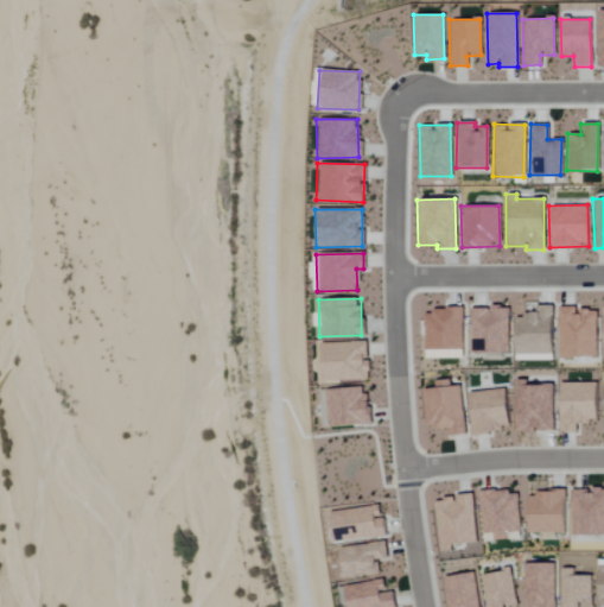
[(515,355),(552,354),(552,305),(533,305),(533,315),(514,315),(515,355)]
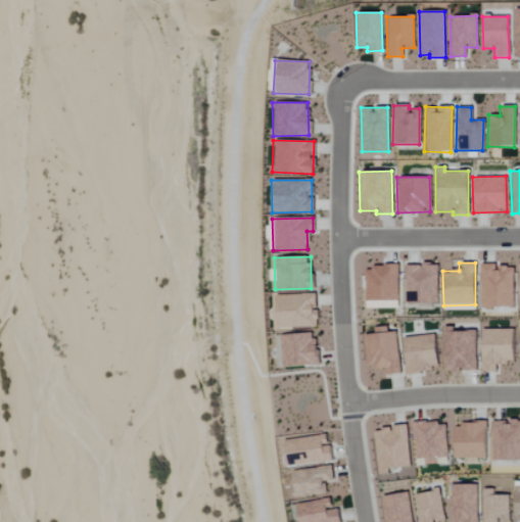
[(437,303),(437,264),(404,264),(405,303),(437,303)]
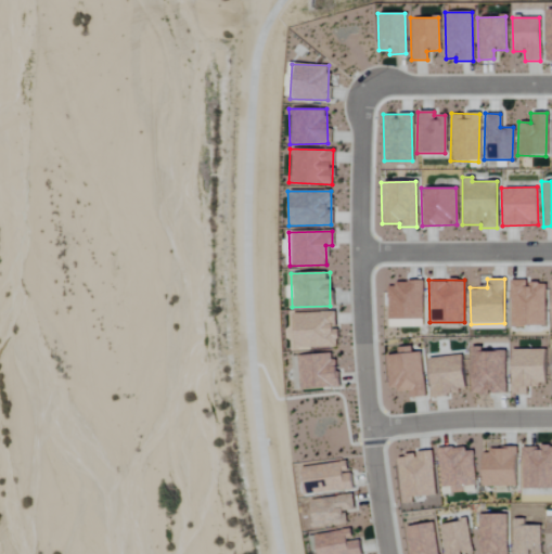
[(544,325),(543,281),(509,282),(509,326),(544,325)]
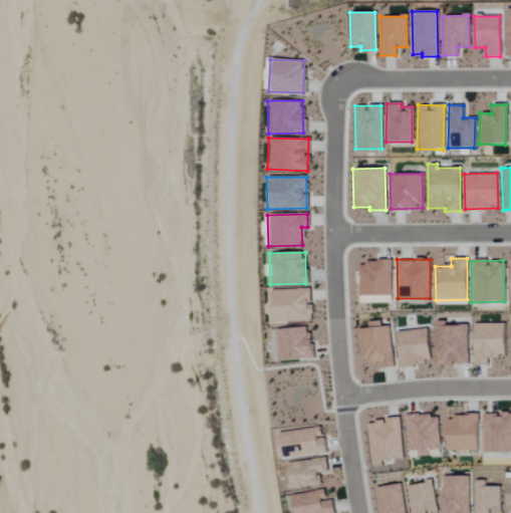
[(391,296),(391,261),(358,261),(357,296),(391,296)]
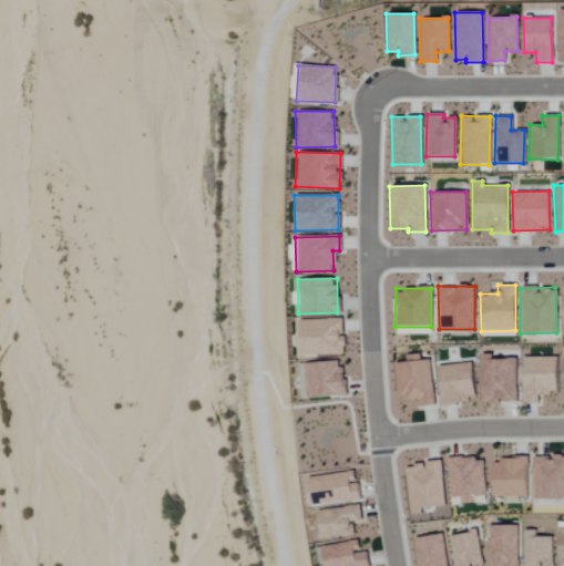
[(344,354),(344,338),(341,338),(340,318),(299,319),(300,356),(344,354)]
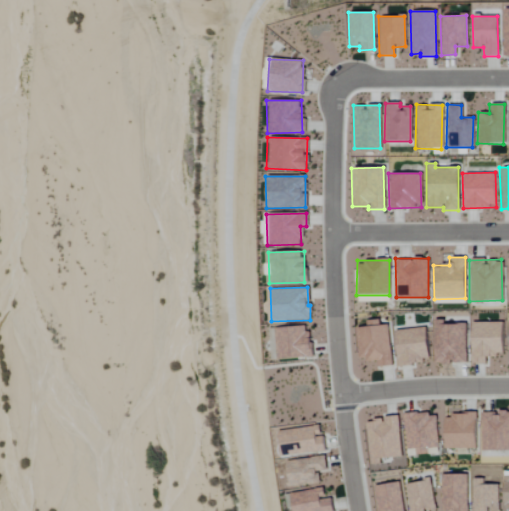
[(388,325),(378,325),(378,319),(366,320),(366,327),(356,328),(357,361),(376,359),(377,367),(390,366),(388,325)]
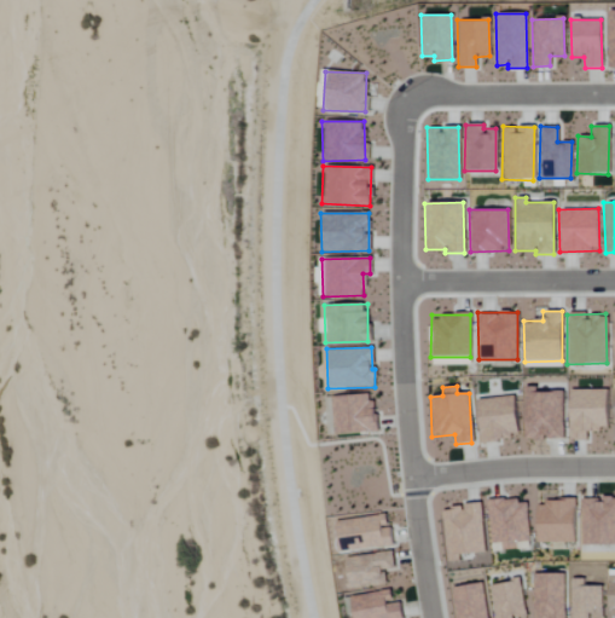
[(562,392),(534,392),(534,386),(523,386),(523,439),(562,439),(562,392)]
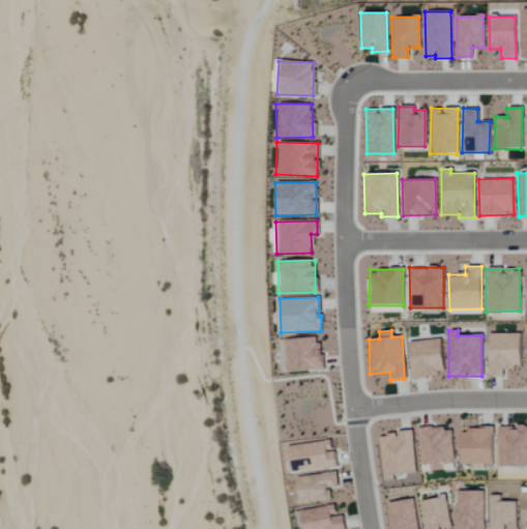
[(488,332),(486,377),(501,377),(502,368),(520,369),(521,334),(488,332)]
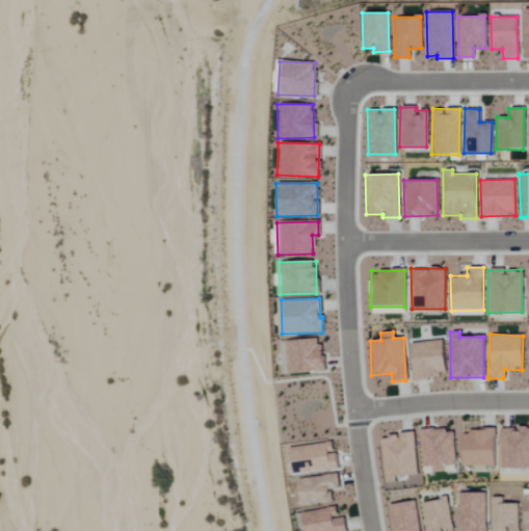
[(319,339),(283,340),(285,373),(321,371),(319,339)]
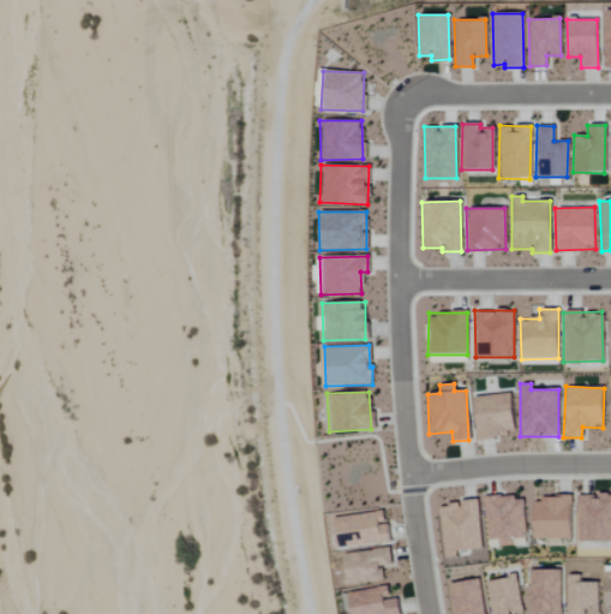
[(475,437),(514,436),(511,394),(474,395),(475,437)]
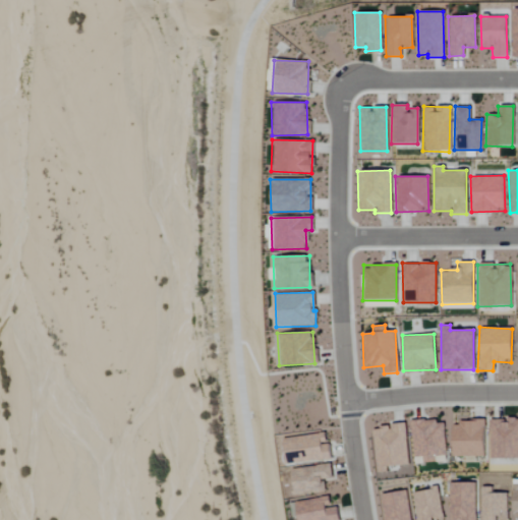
[(488,458),(517,457),(517,417),(487,418),(488,458)]
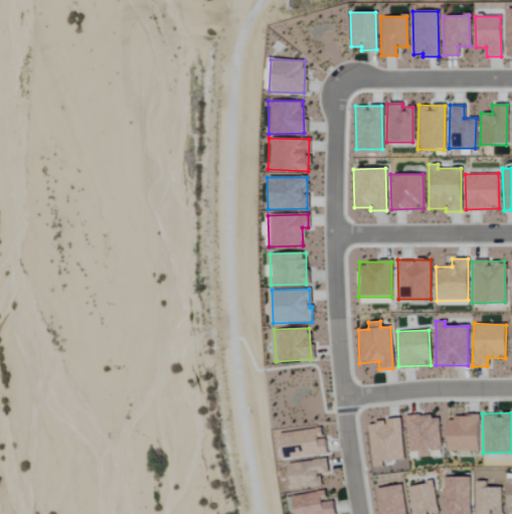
[(447,451),(479,450),(478,414),(447,415),(447,451)]
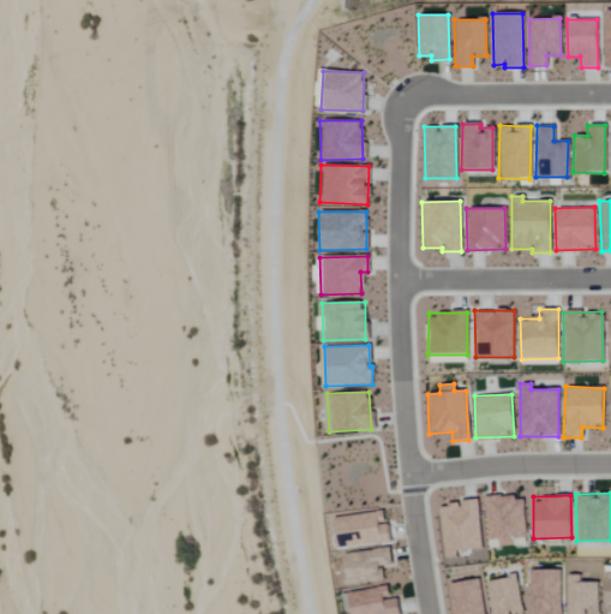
[(442,556),(454,556),(454,548),(480,547),(477,498),(457,499),(459,504),(439,505),(442,556)]
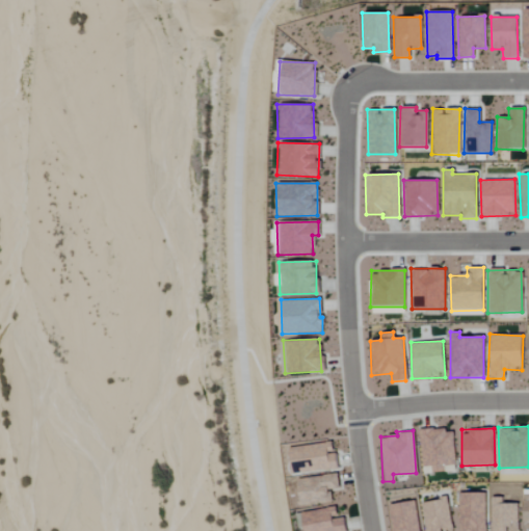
[(334,469),(333,442),(287,445),(289,472),(334,469)]
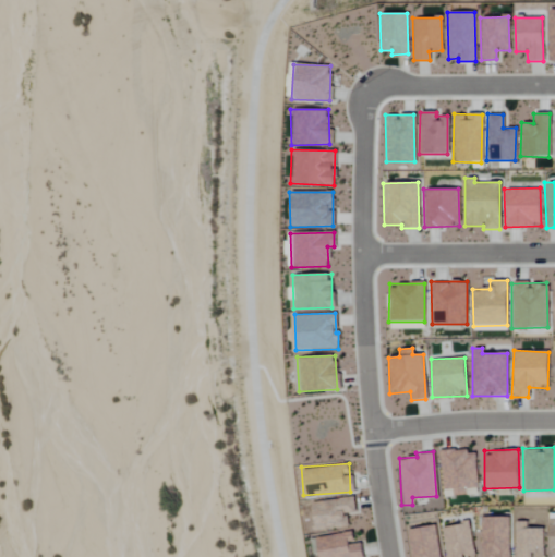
[(311,498),(312,529),(346,527),(346,511),(353,511),(353,497),(311,498)]
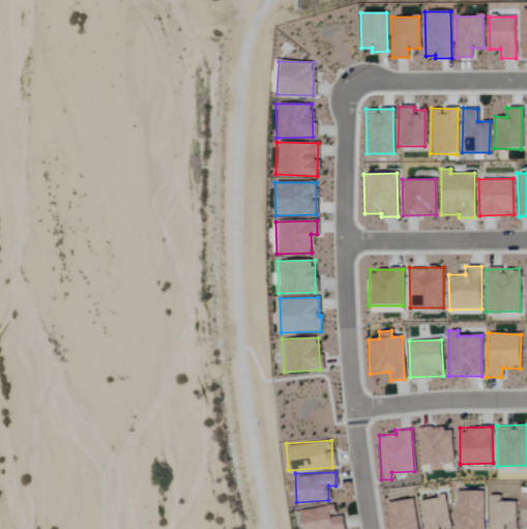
[(456,528),(481,528),(482,490),(457,490),(456,528)]
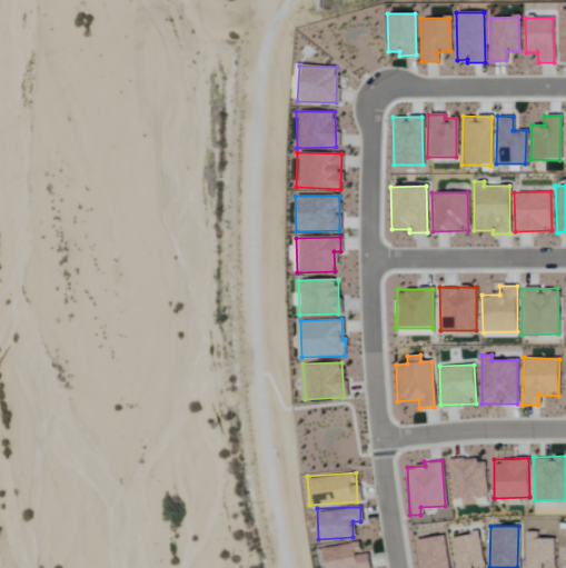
[(523,567),(540,567),(542,567),(553,567),(554,538),(536,537),(536,530),(524,530),(523,567)]
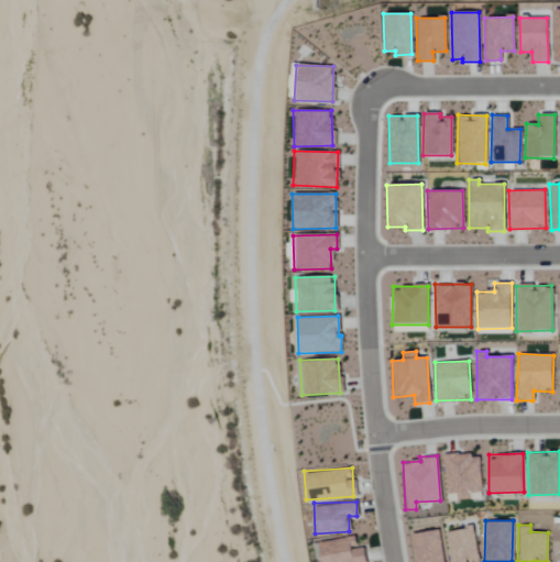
[(479,559),(472,526),(443,531),(449,561),(465,561),(479,559)]
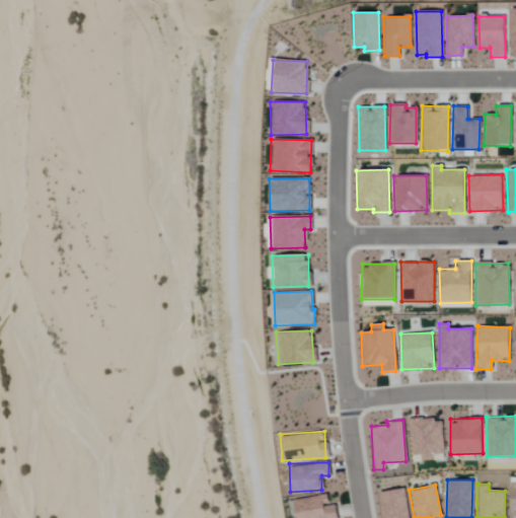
[(379,491),(382,517),(408,517),(404,488),(379,491)]
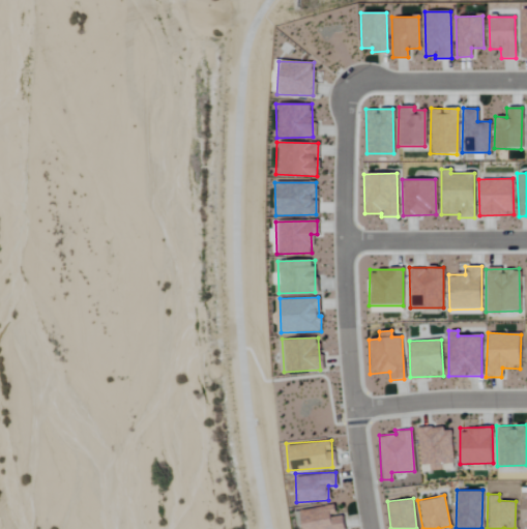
[(343,528),(341,515),(334,516),(332,504),(298,509),(300,528),(343,528)]
